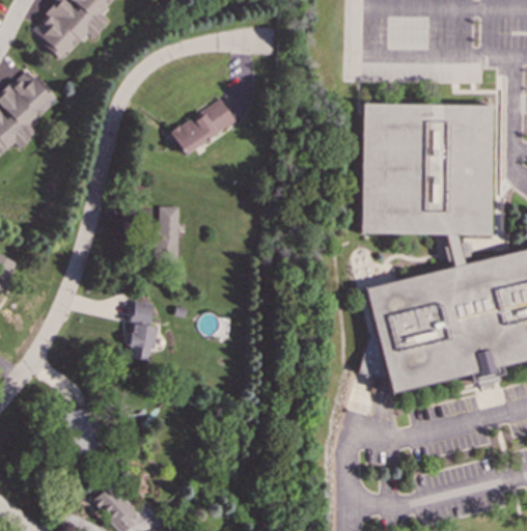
[(63,59),(90,31),(95,36),(110,20),(103,12),(114,0),(62,0),(33,31),(63,59)]
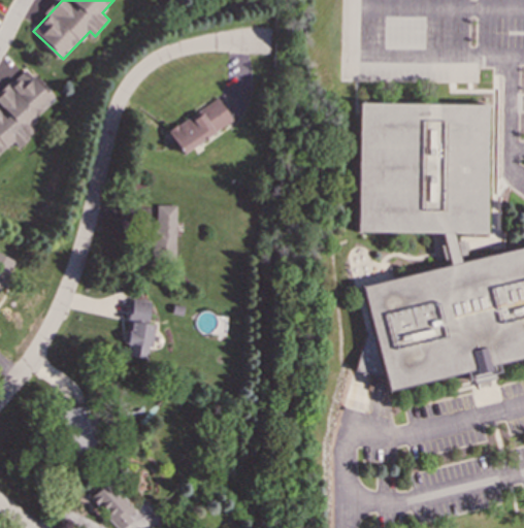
[(0,94),(0,157),(18,141),(22,146),(40,131),(33,124),(59,100),(30,68),(0,94)]
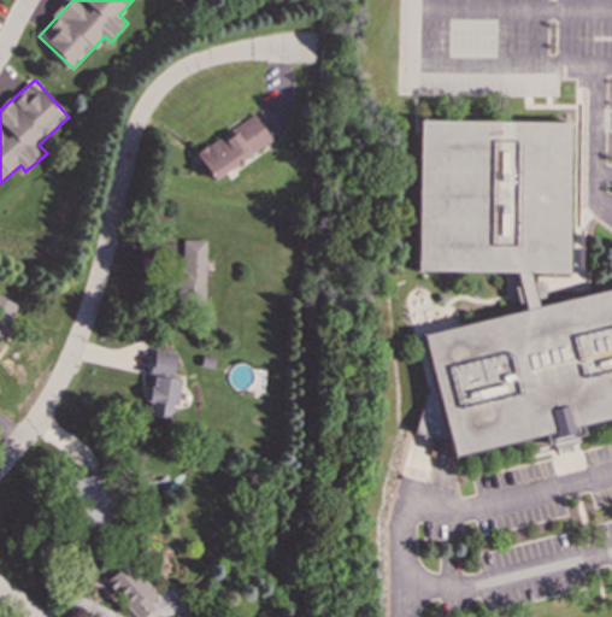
[(199,152),(216,180),(276,141),(258,115),(199,152)]
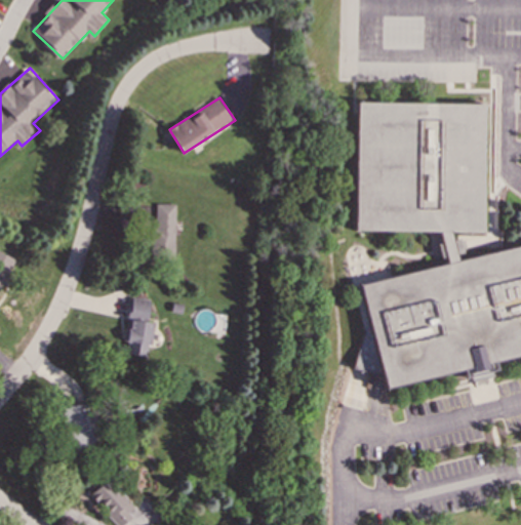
[(360,103),(358,231),(441,232),(444,242),(439,243),(440,247),(437,247),(439,256),(442,255),(443,258),(447,257),(449,264),(362,285),(370,319),(356,368),(367,371),(384,376),(388,389),(464,370),(466,377),(471,376),(472,380),(472,381),(478,380),(478,385),(484,384),(489,382),(488,377),(494,376),(492,371),(497,370),(496,362),(520,356),(520,246),(461,260),(458,254),(466,252),(465,249),(469,248),(468,244),(467,240),(463,241),(462,238),(455,240),(453,232),(486,233),(487,104),(360,103)]
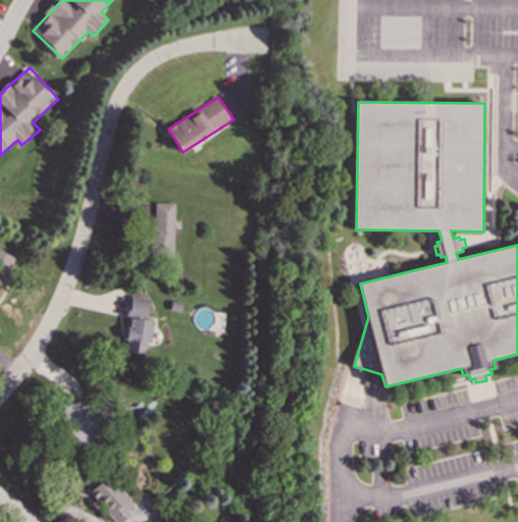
[(154,256),(175,256),(177,203),(155,203),(154,256)]
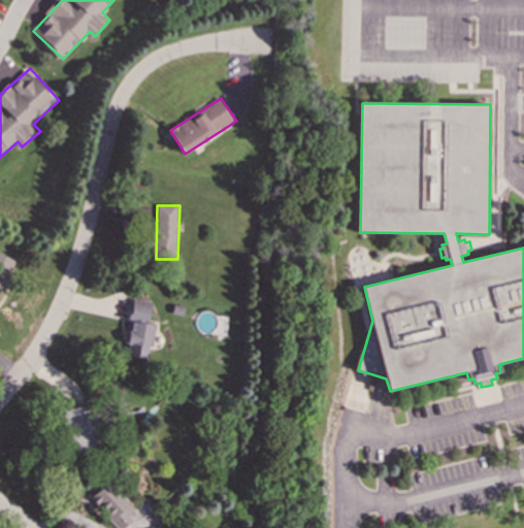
[(154,302),(135,299),(126,355),(151,359),(156,325),(150,324),(154,302)]
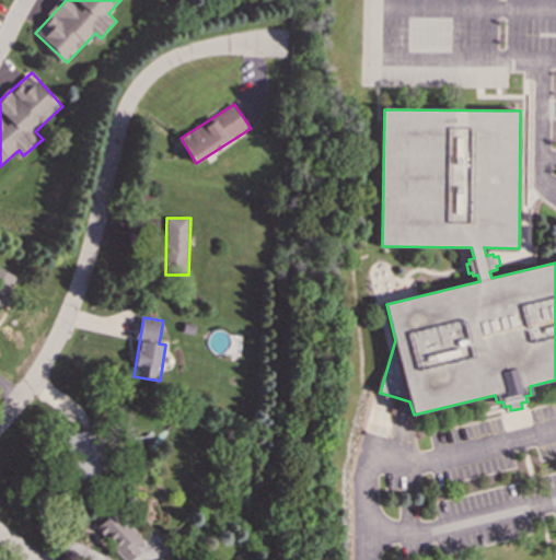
[(68,433),(73,482),(104,479),(101,440),(94,440),(93,431),(68,433)]
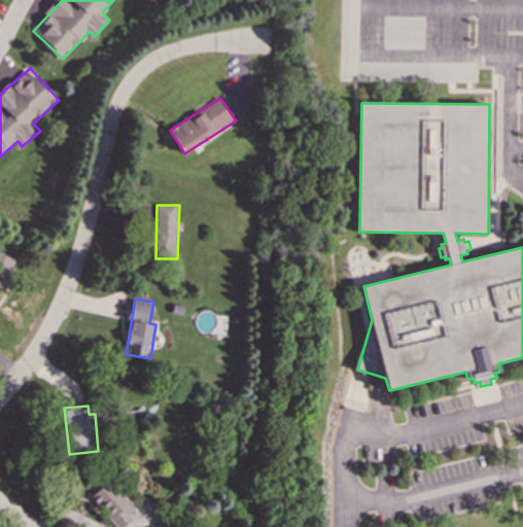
[(121,526),(139,512),(110,480),(93,496),(119,526),(121,526)]
